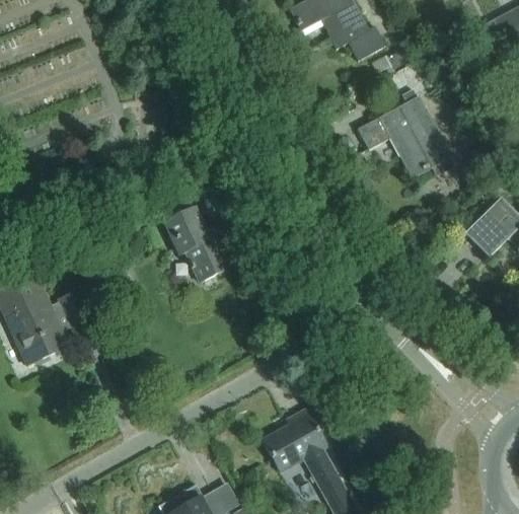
[(305,0),(290,8),(301,28),(319,18),(336,49),(347,42),(357,61),(384,46),(374,26),(369,29),(353,0),(305,0)]
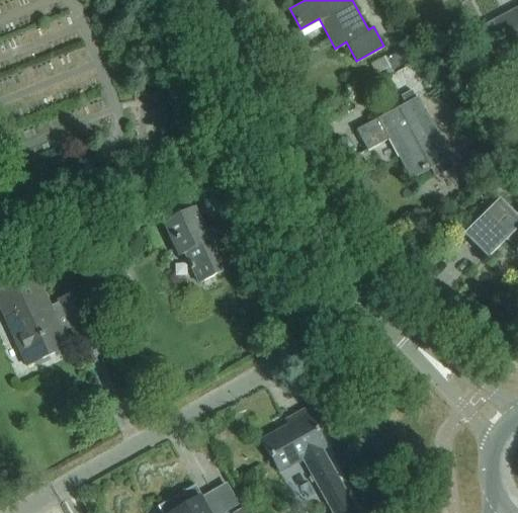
[(517,4),(476,26),(487,48),(517,30),(517,4)]
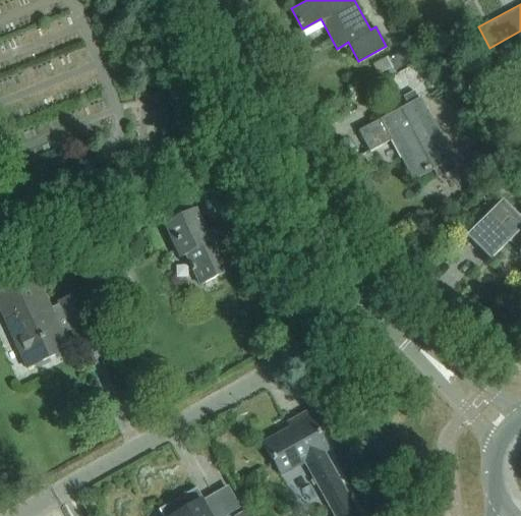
[(408,46),(390,56),(397,69),(415,59),(408,46)]
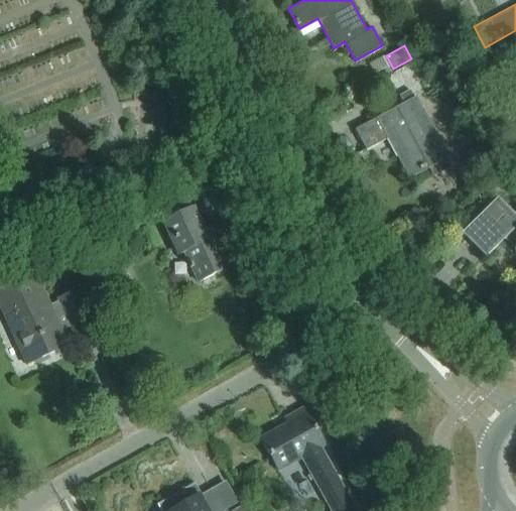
[(427,163),(428,164),(446,155),(409,87),(399,93),(404,102),(395,107),(395,105),(355,127),(366,147),(390,134),(410,172),(427,163)]
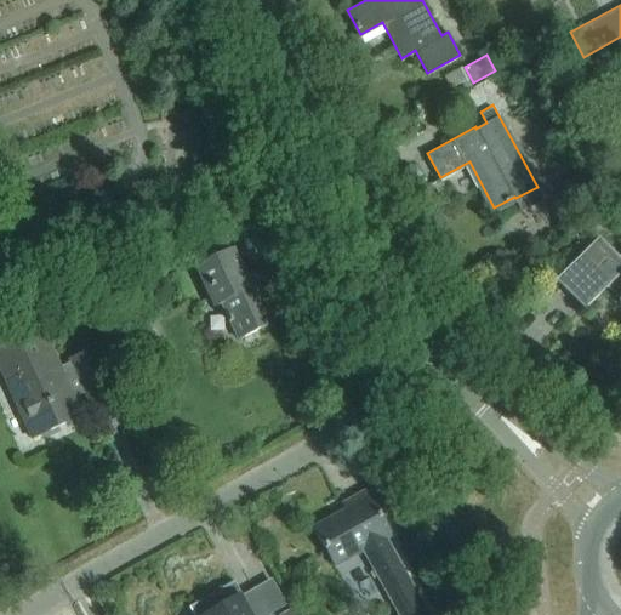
[(571,210),(591,184),(582,170),(557,186),(571,210)]
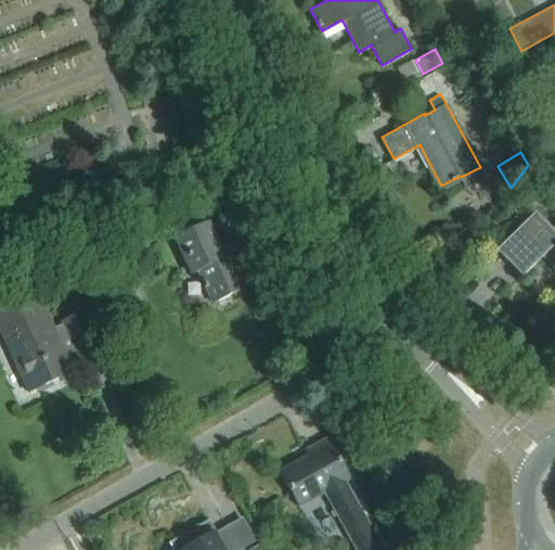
[(536,209),(495,248),(520,275),(541,254),(554,264),(554,224),(553,227),(536,209)]
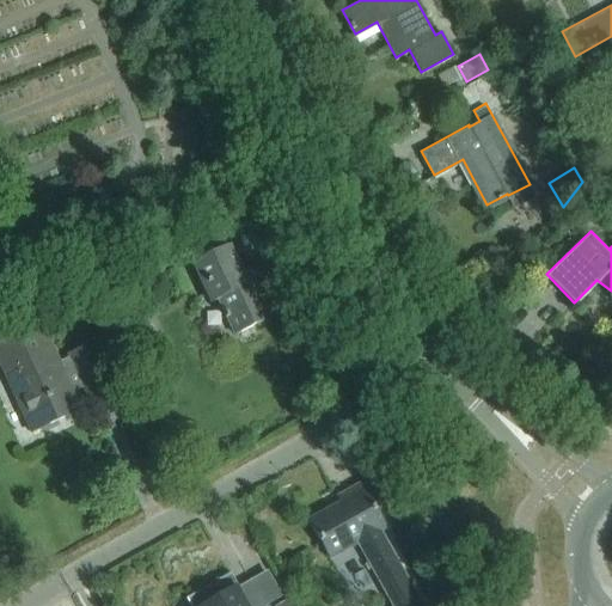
[(246,280),(230,242),(194,258),(212,297),(220,293),(226,306),(224,307),(226,313),(228,312),(237,329),(271,313),(255,276),(246,280)]
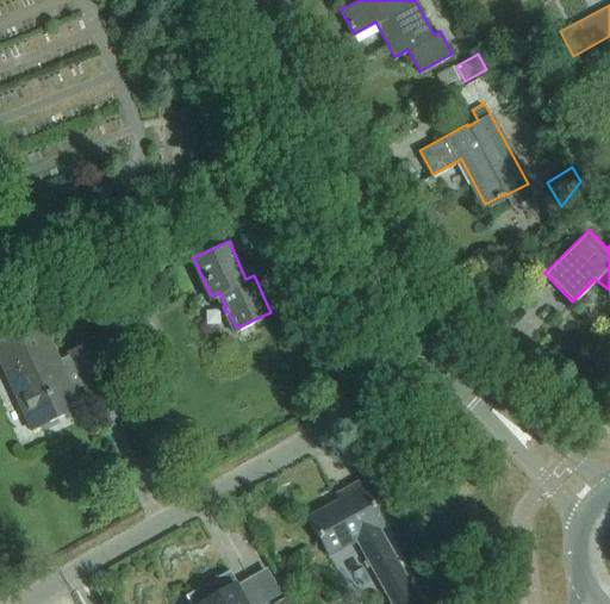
[(520,259),(512,247),(503,254),(511,265),(520,259)]
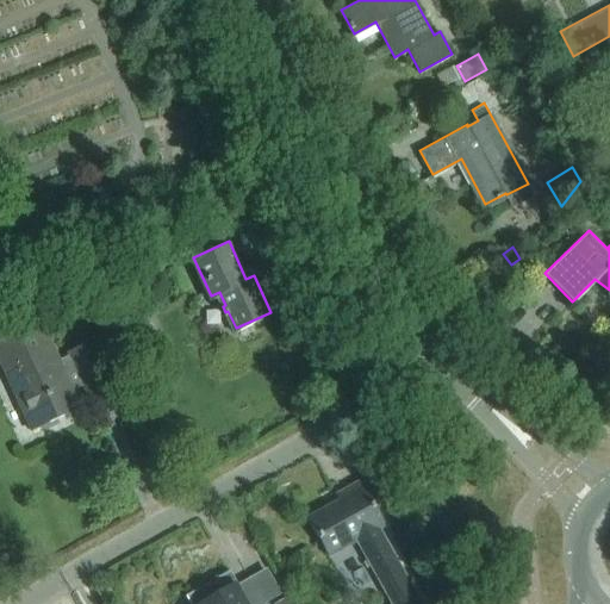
[(58,355),(43,319),(0,338),(0,354),(32,424),(80,403),(74,387),(109,372),(94,338),(58,355)]
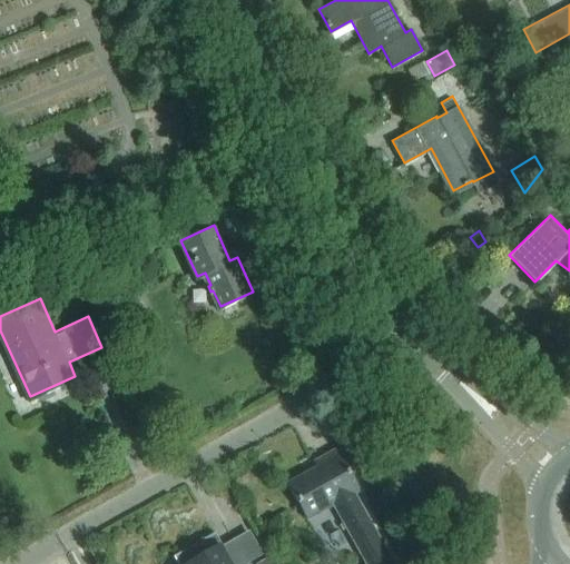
[(315,459),(318,466),(288,482),(307,516),(334,502),(367,563),(394,563),(355,492),(361,488),(338,447),(315,459)]
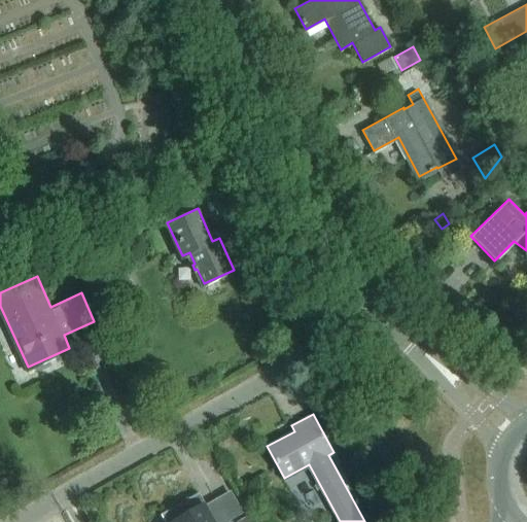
[(200,491),(162,512),(167,521),(232,521),(221,502),(210,510),(200,491)]
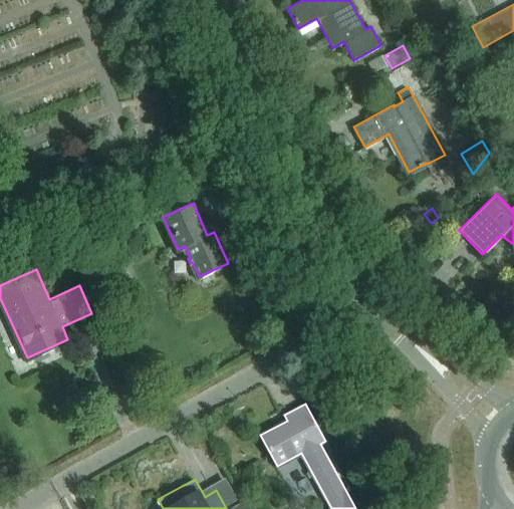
[(248,508),(243,498),(231,505),(233,508),(248,508)]
